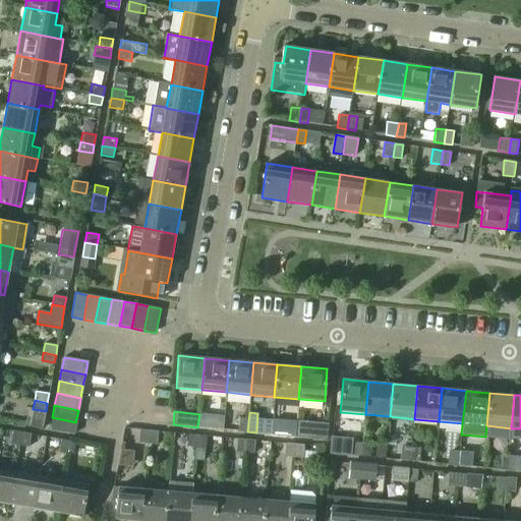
[(197,427),(198,427),(208,427),(209,414),(199,414),(197,427)]
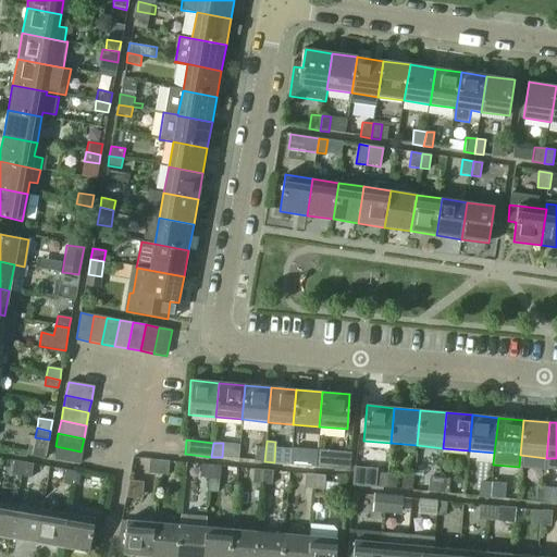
[(81,452),(56,446),(53,459),(78,465),(81,452)]
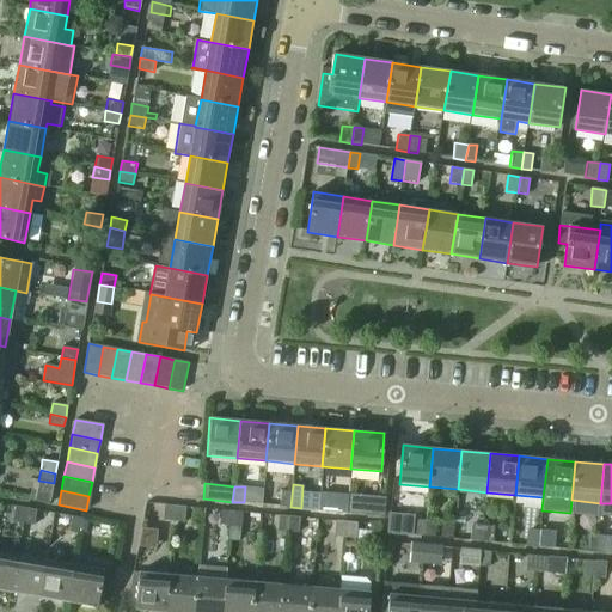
[(291,507),(292,493),(280,491),(279,506),(291,507)]
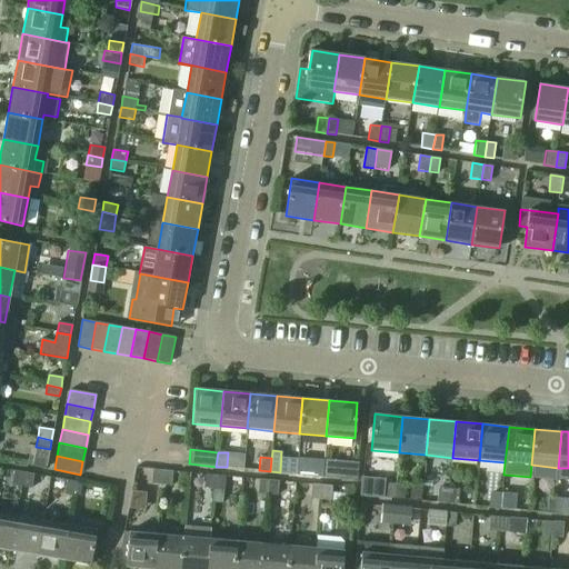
[(310,459),(309,475),(312,475),(322,476),(323,461),(323,460),(310,459)]
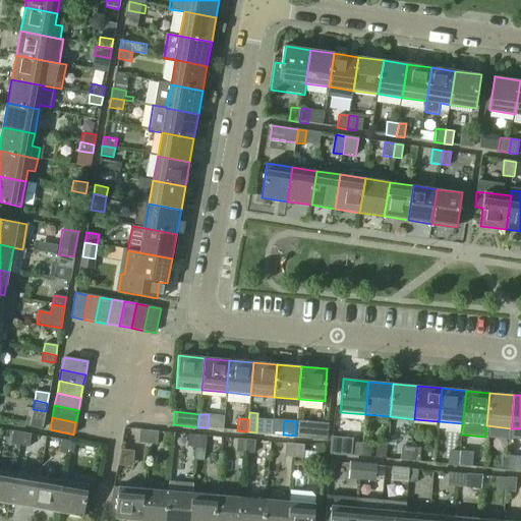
[(306,423),(296,422),(295,436),(305,437),(306,423)]
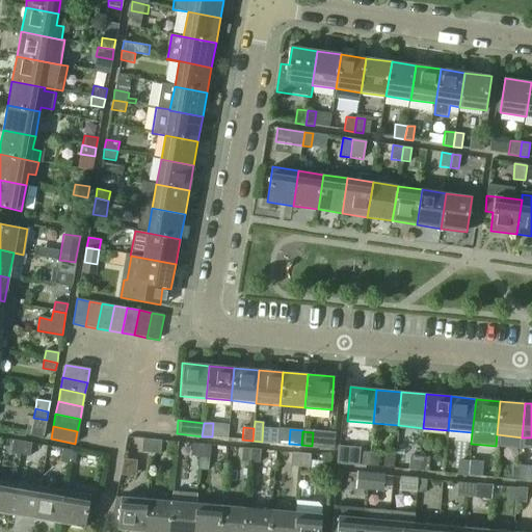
[(141,452),(150,453),(151,440),(142,439),(141,452)]
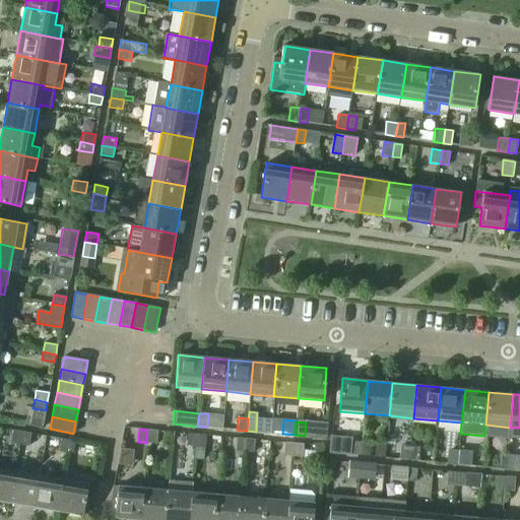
[(13,430),(11,443),(19,445),(22,432),(13,430)]
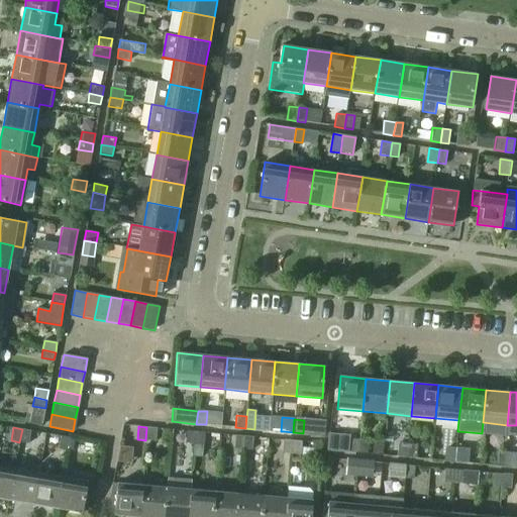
[(146,427),(145,440),(156,441),(157,428),(146,427)]
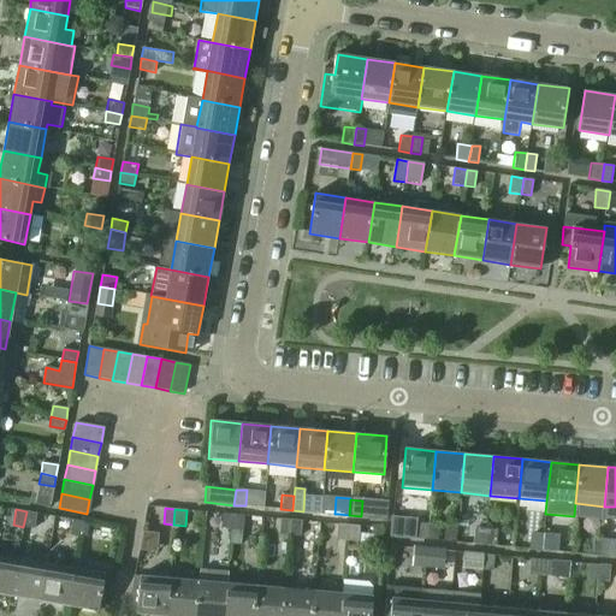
[(27,511),(23,527),(34,528),(36,514),(31,513),(27,511)]
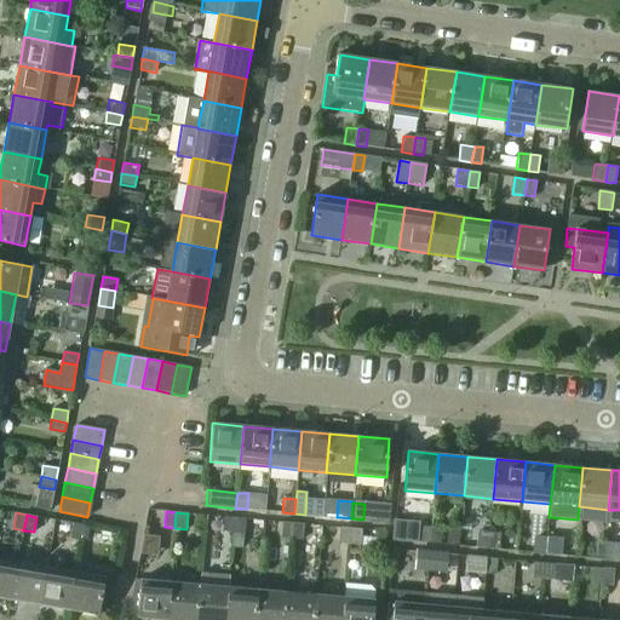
[(233,534),(235,517),(223,516),(222,533),(233,534)]
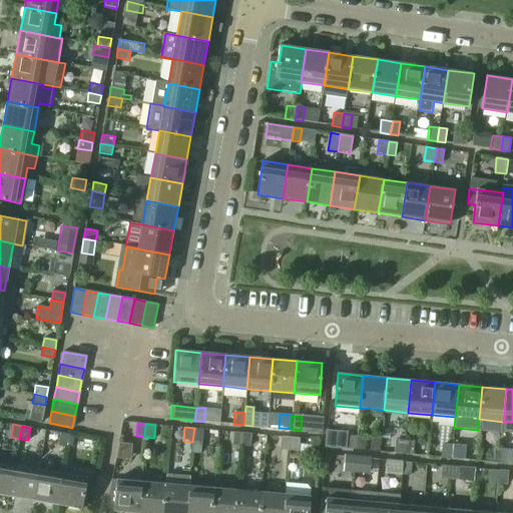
[(202,429),(194,428),(192,442),(201,442),(202,429)]
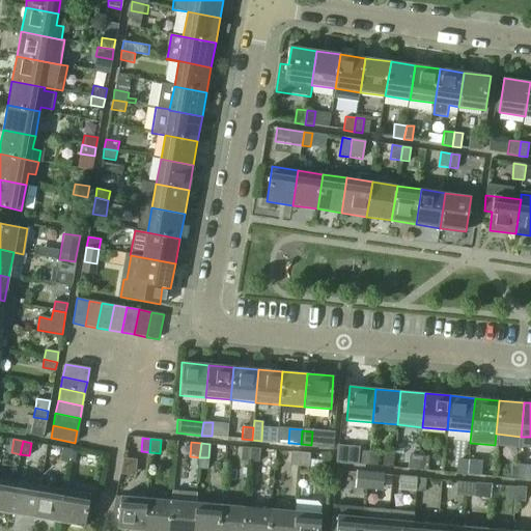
[(337,445),(335,463),(358,465),(359,447),(337,445)]
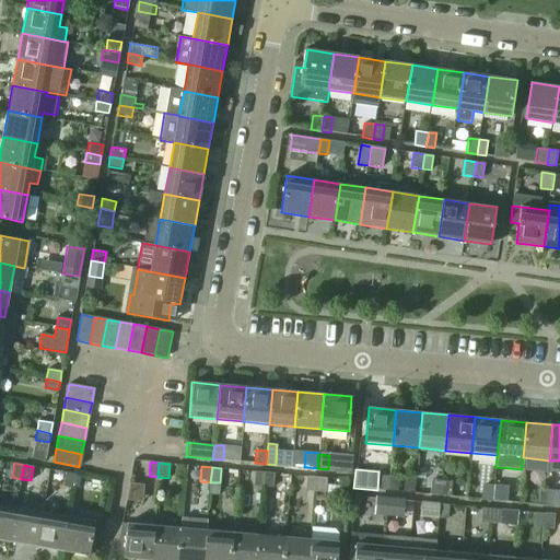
[(263,487),(265,473),(254,471),(253,486),(263,487)]
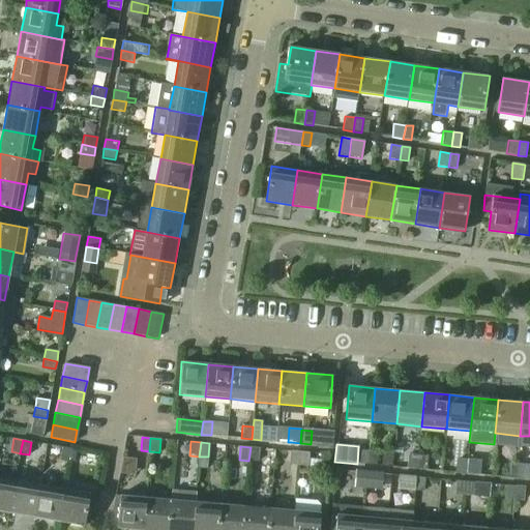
[(69,462),(71,449),(62,447),(60,460),(69,462)]
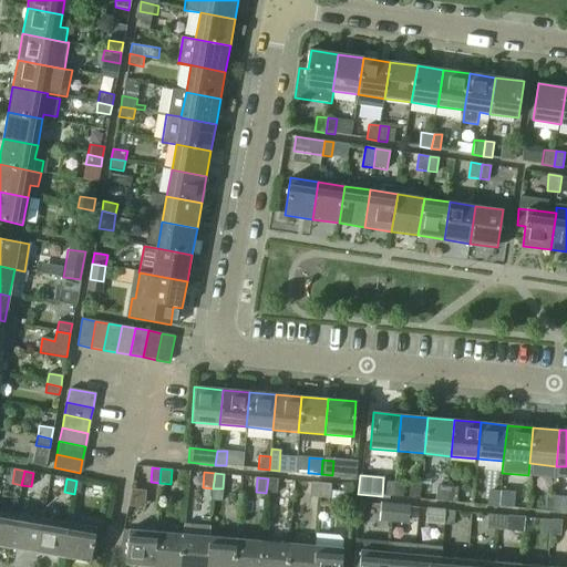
[(277,478),(268,478),(266,493),(276,494),(277,478)]
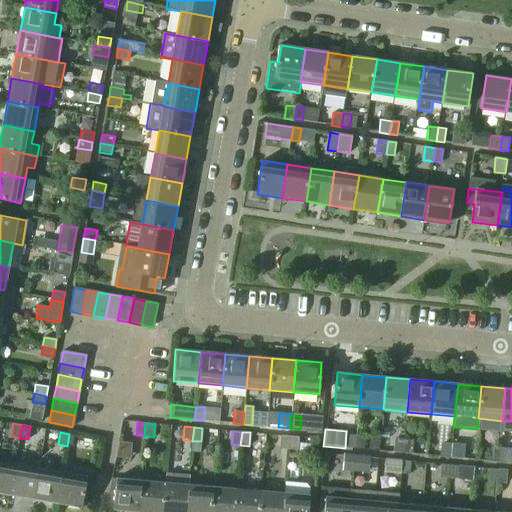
[(355,448),(356,435),(346,434),(345,447),(355,448)]
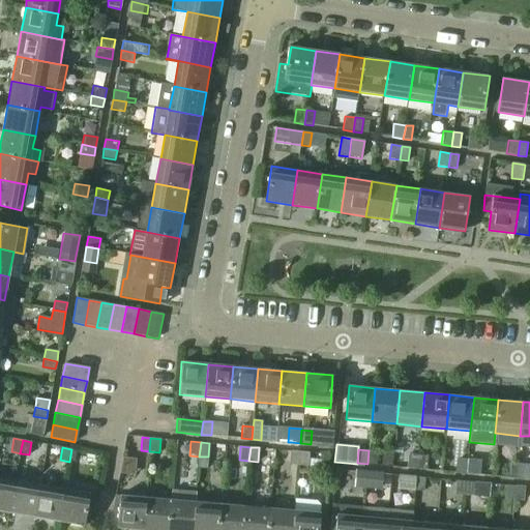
[(298,465),(299,451),(290,450),(289,465),(298,465)]
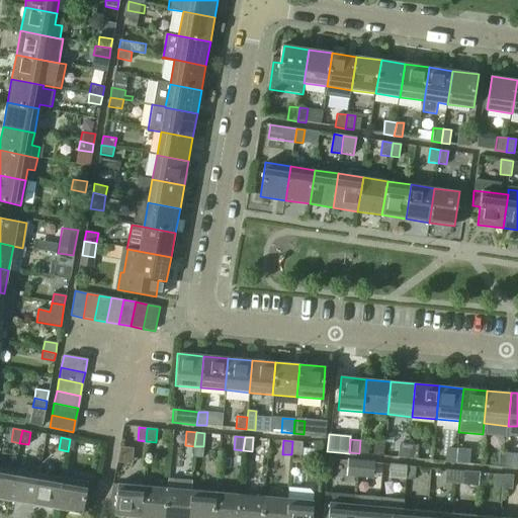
[(369,441),(360,440),(359,453),(367,454),(369,441)]
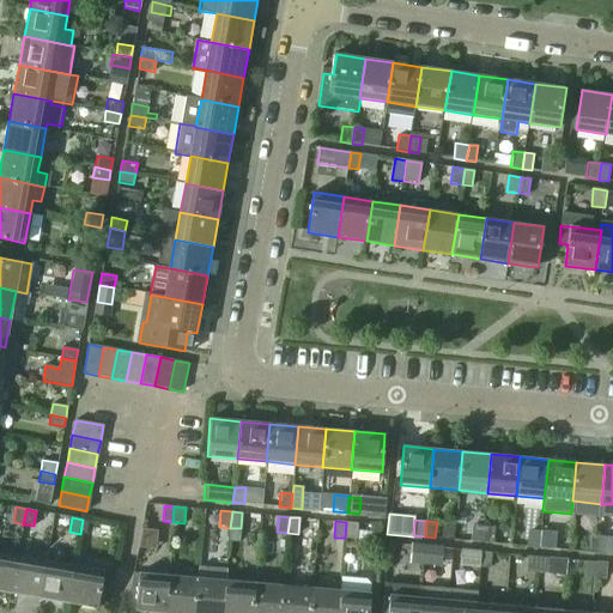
[(358,523),(346,522),(345,538),(357,539),(358,523)]
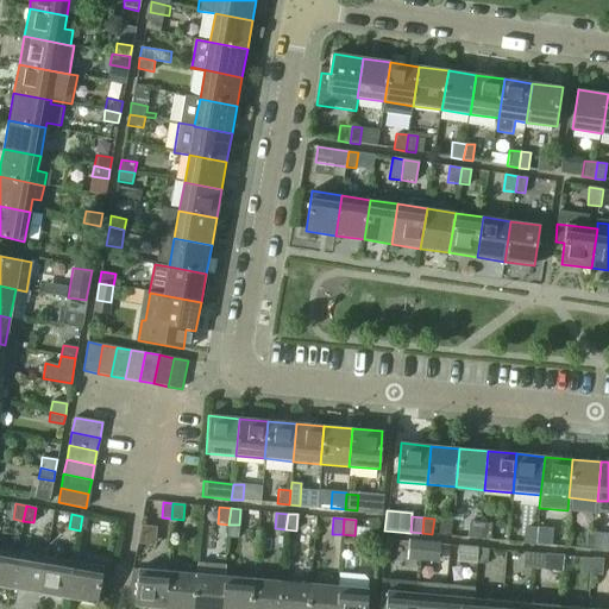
[(479,538),(481,522),(468,521),(466,537),(479,538)]
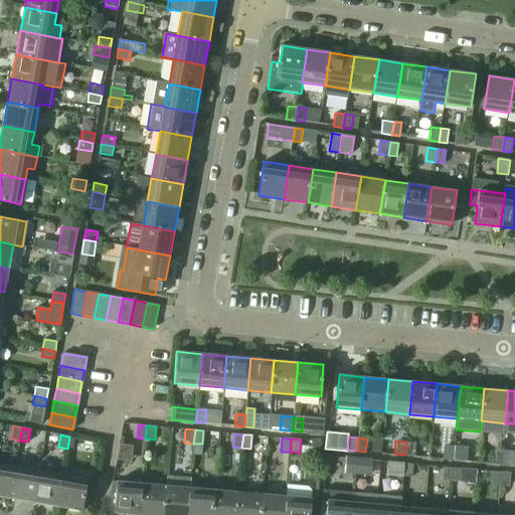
[(415,443),(406,442),(405,455),(414,456),(415,443)]
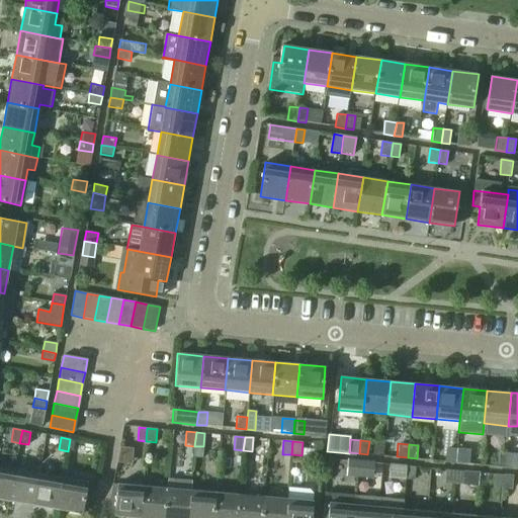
[(455,462),(457,448),(446,447),(445,461),(455,462)]
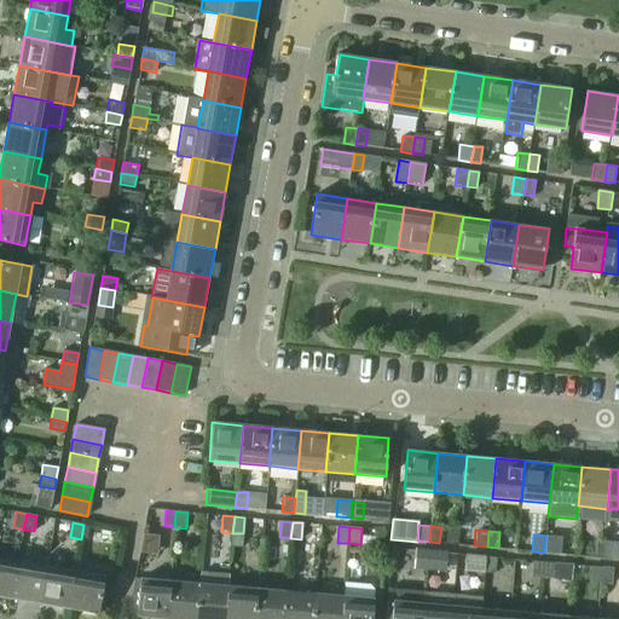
[(566,538),(547,536),(544,553),(565,554),(566,538)]
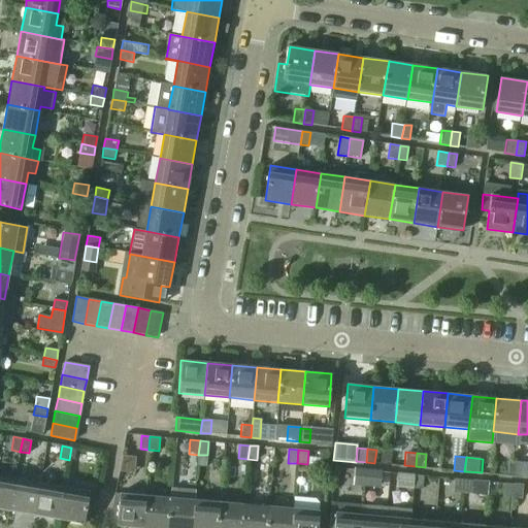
[(514,475),(515,462),(505,461),(504,474),(514,475)]
